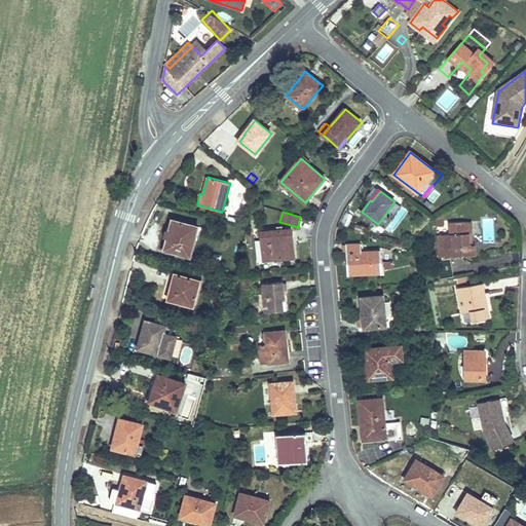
[(195,226),(174,220),(172,220),(168,231),(167,231),(165,238),(170,239),(166,251),(191,257),(194,245),(191,245),(195,226)]
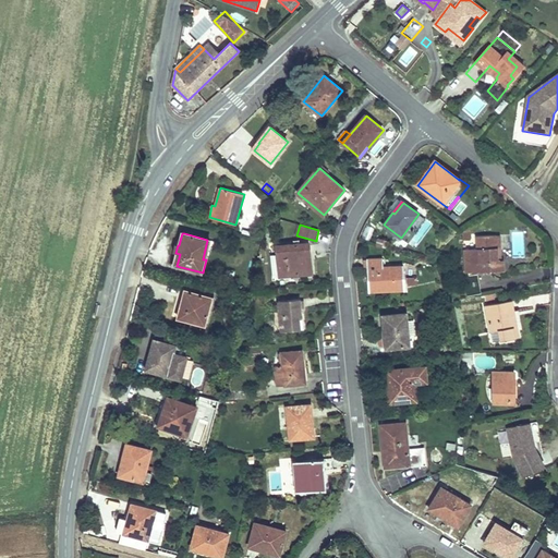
[(498,261),(497,235),(477,237),(478,249),(465,250),(466,273),(480,273),(505,270),(505,261),(498,261)]
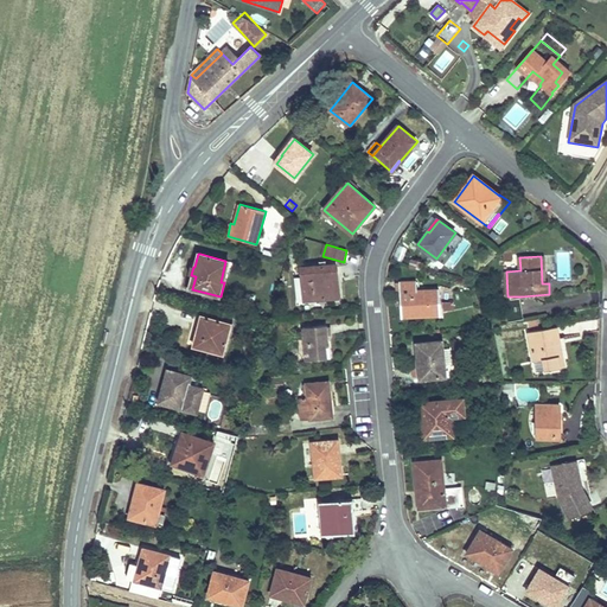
[(334,266),(301,268),(302,278),(295,278),(296,301),(305,301),(337,298),(334,266)]
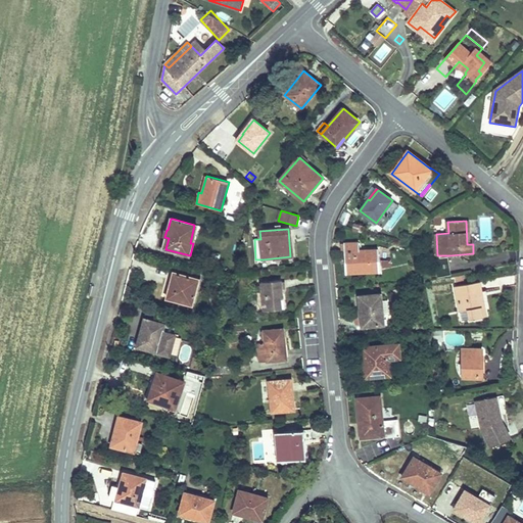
[(360,243),(344,243),(345,259),(349,259),(350,274),(380,272),(379,249),(360,250),(360,243)]
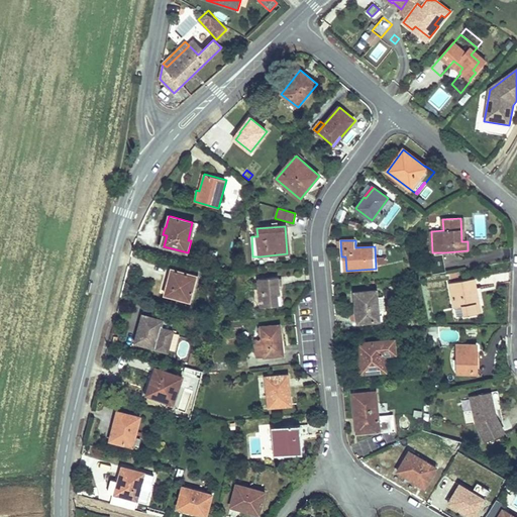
[(166,295),(191,301),(197,276),(171,269),(169,278),(170,278),(166,295)]
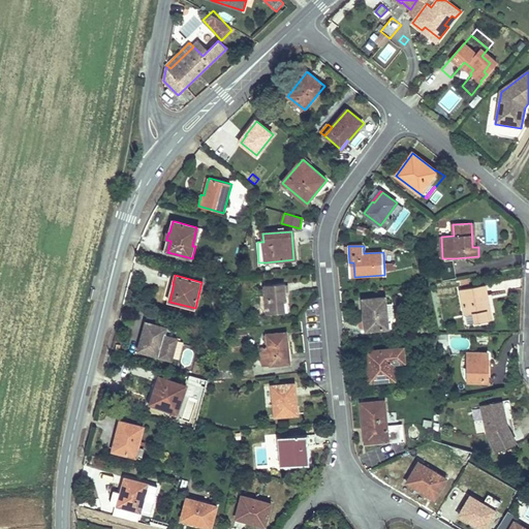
[(265,285),(267,314),(285,312),(284,302),(287,302),(285,284),(265,285)]
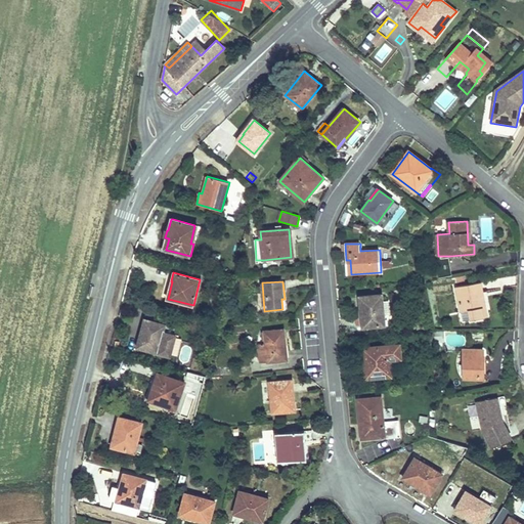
[(488,317),(481,282),(456,288),(464,321),(488,317)]
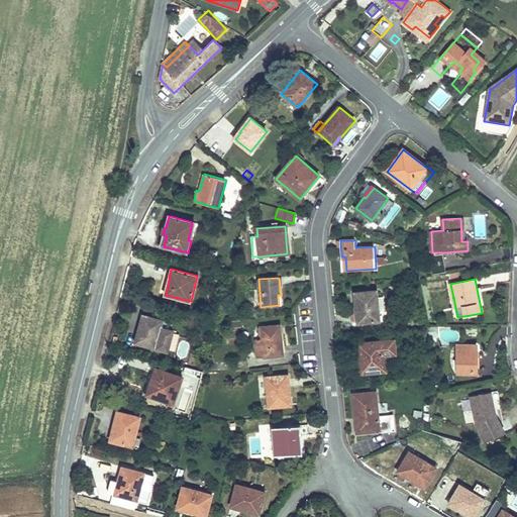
[(377,291),(355,293),(356,308),(354,308),(355,323),(380,321),(379,311),(378,297),(377,291)]
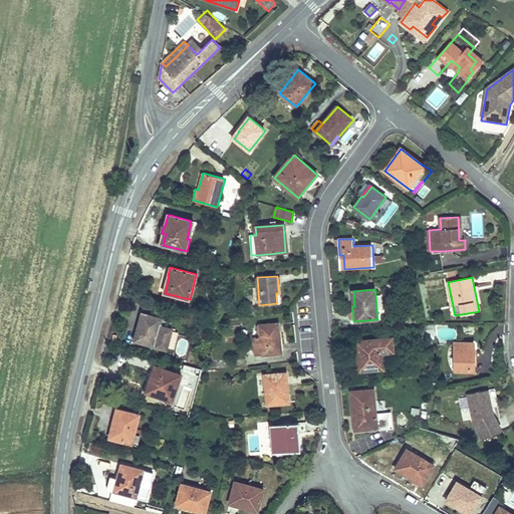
[(173,329),(171,328),(172,323),(162,320),(163,318),(143,313),(137,333),(141,334),(139,341),(156,346),(168,349),(173,329)]
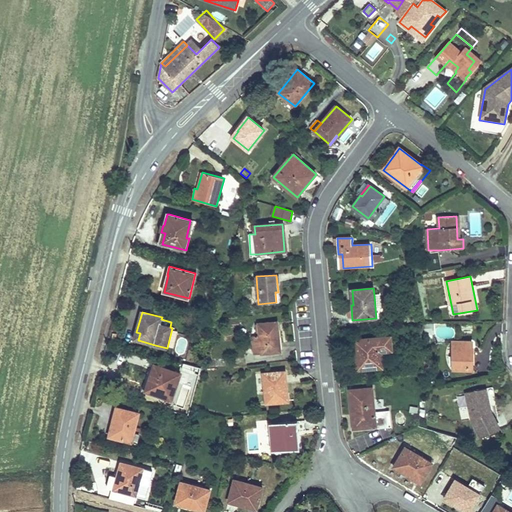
[(281,352),(278,322),(259,324),(260,335),(253,336),(255,354),(262,354),(281,352)]
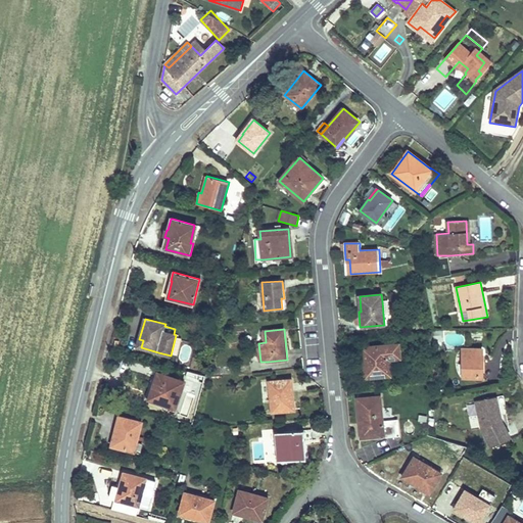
[(432,341),(440,341),(440,330),(432,331),(432,341)]
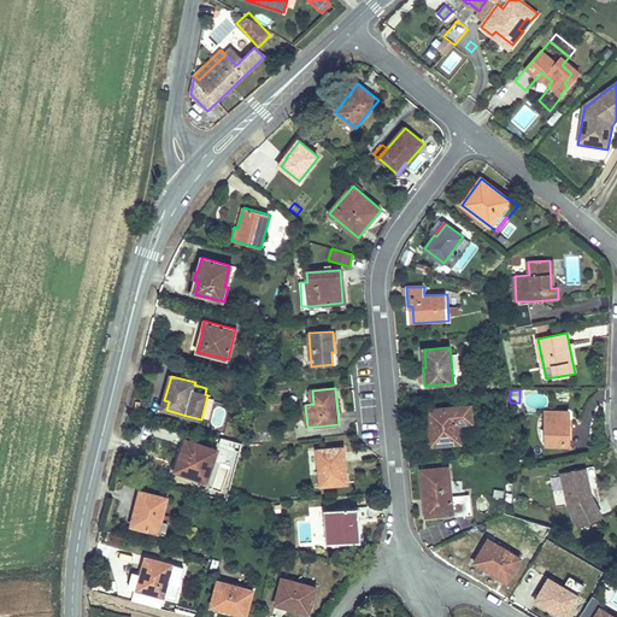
[(429,422),(432,445),(462,442),(460,430),(456,430),(456,424),(472,422),(471,405),(432,409),(433,422),(429,422)]
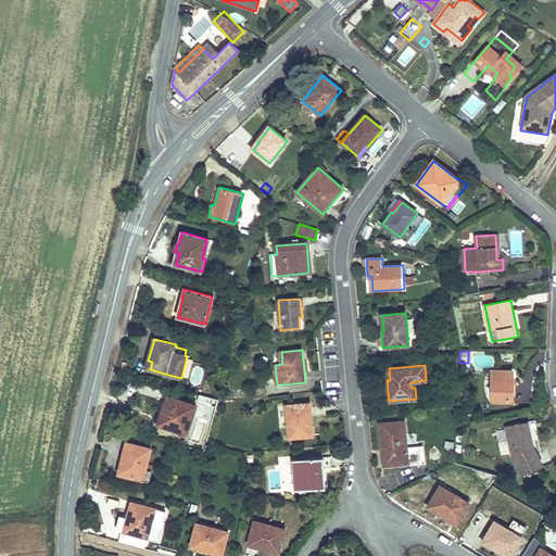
[(492,373),(492,400),(514,400),(514,373),(492,373)]
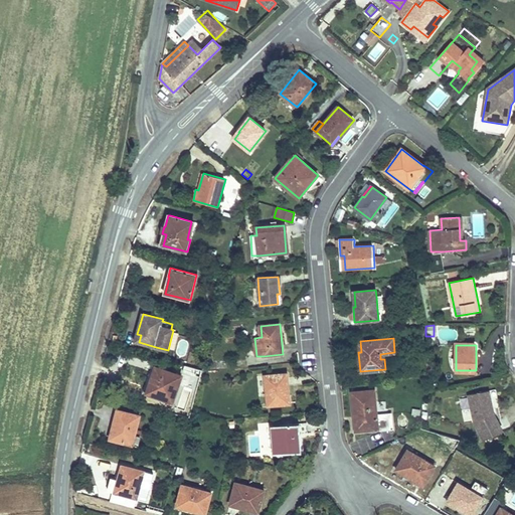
[(147,393),(173,402),(182,375),(156,366),(147,393)]
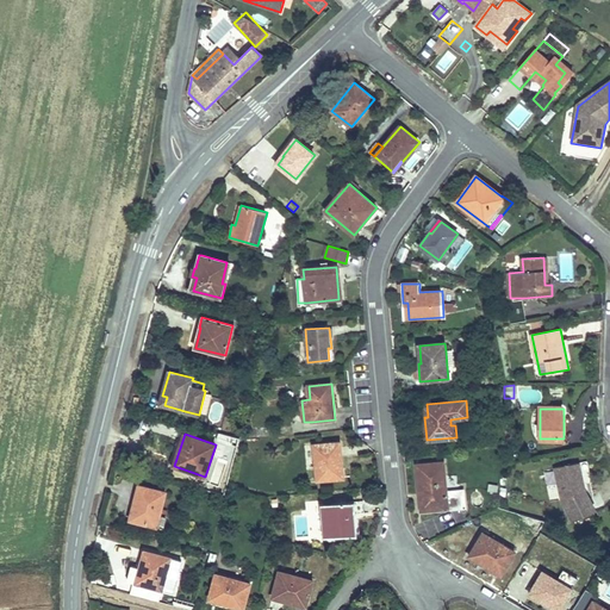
[(318,481),(344,478),(341,442),(315,446),(318,481)]
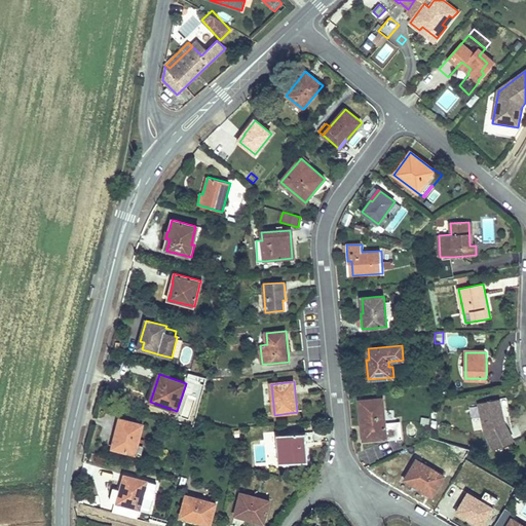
[(383,399),(360,401),(362,425),(369,424),(370,440),(386,439),(386,440),(402,439),(401,422),(385,423),(383,399)]
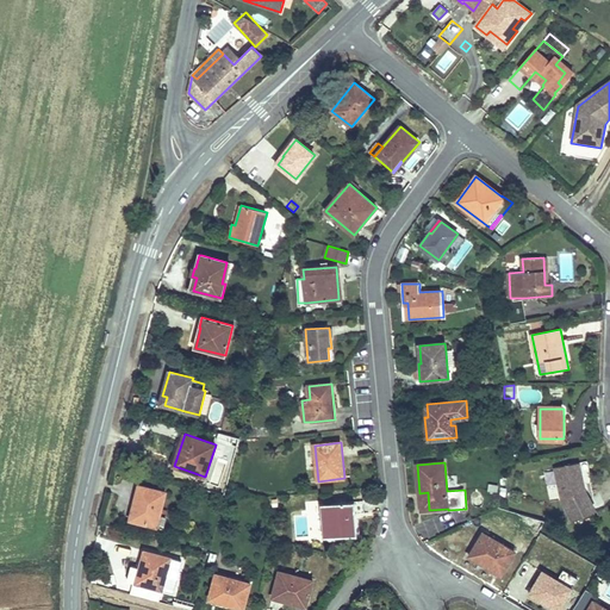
[(562,499),(573,522),(596,511),(585,491),(579,462),(555,467),(562,499)]
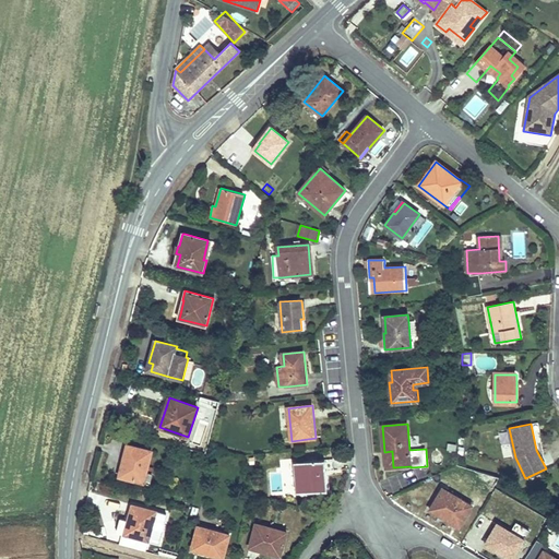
[(152,452),(128,445),(119,476),(149,485),(152,474),(146,472),(147,466),(152,452)]
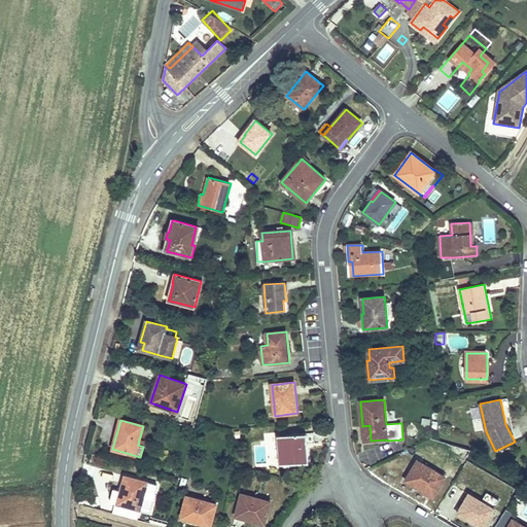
[(419,440),(418,421),(406,422),(407,441),(419,440)]
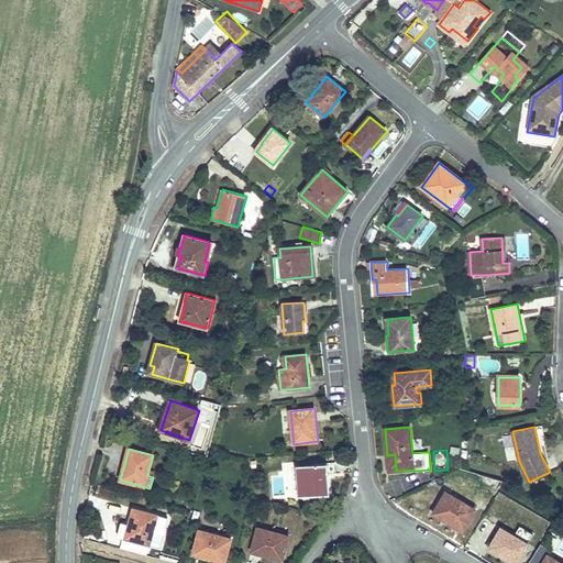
[(335,462),(296,466),(298,496),(332,494),(330,474),(335,474),(335,462)]
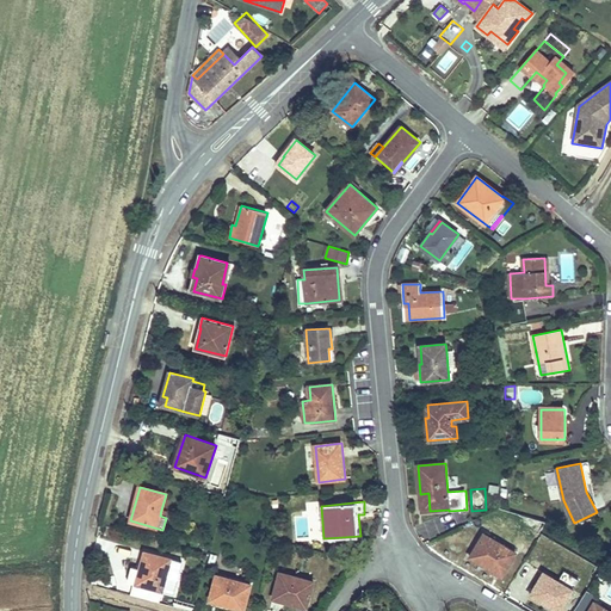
[(486,531),(485,534),(470,557),(503,575),(517,553),(495,541),(497,537),(486,531)]
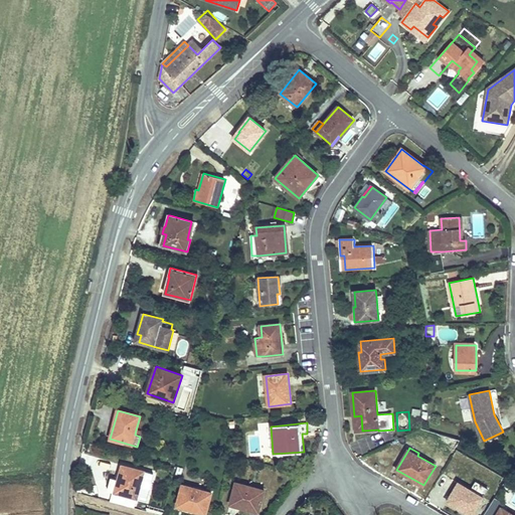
[(138,500),(146,470),(122,464),(113,493),(138,500)]
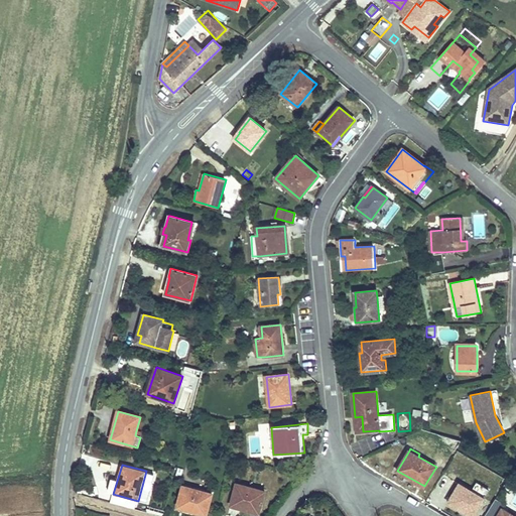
[(231,505),(259,513),(264,494),(260,493),(260,490),(236,484),(231,505)]
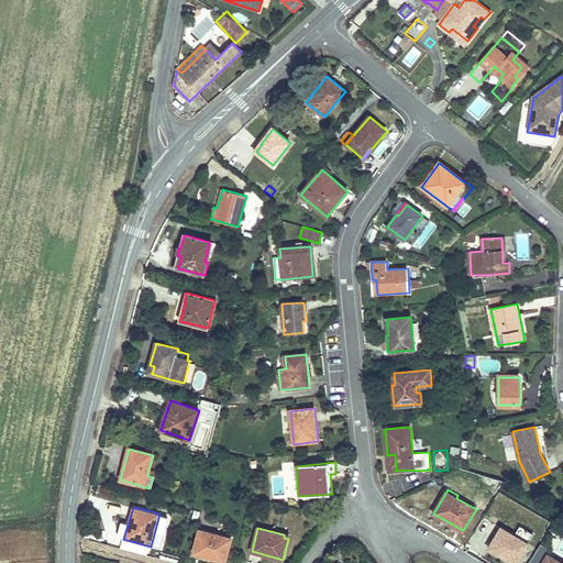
[(528,543),(501,528),(488,549),(507,559),(508,558),(516,562),(528,543)]
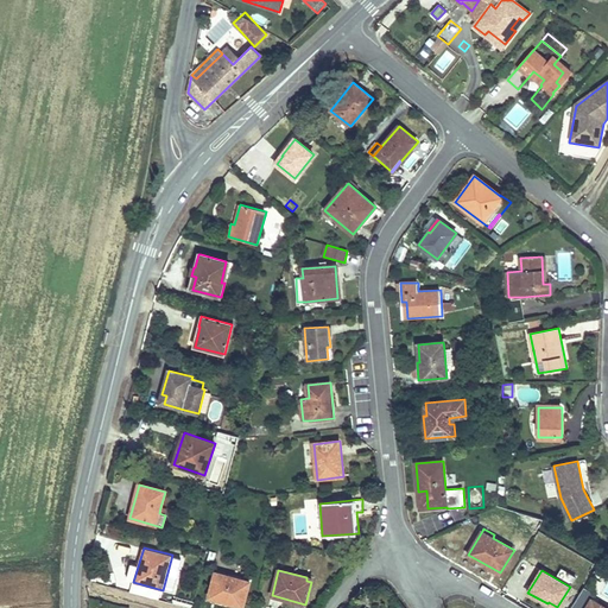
[(242,607),(249,582),(216,572),(209,597),(226,602),(226,605),(238,607),(242,607)]
